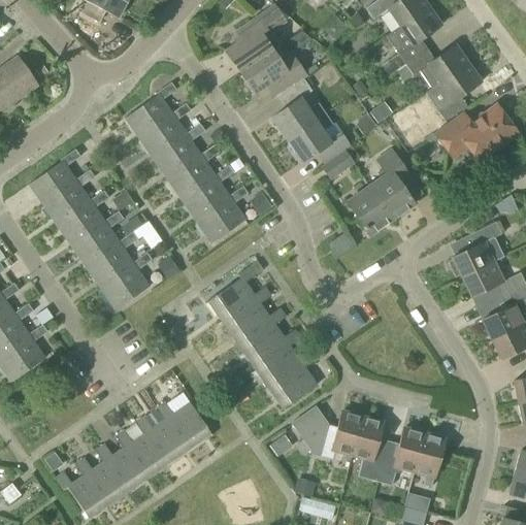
[(119,18),(128,0),(86,0),(80,11),(100,22),(105,10),(119,18)]
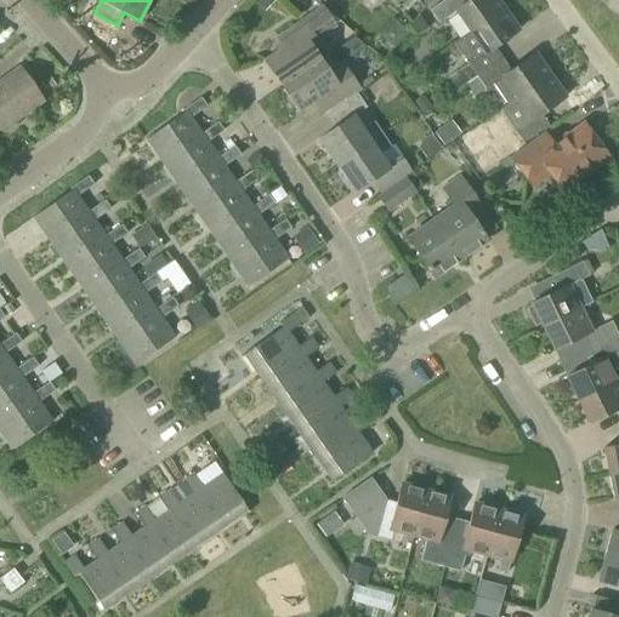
[(471,30),(506,6),(501,0),(469,0),(467,1),(466,0),(441,0),(431,9),(439,22),(456,10),(470,29),(471,30)]
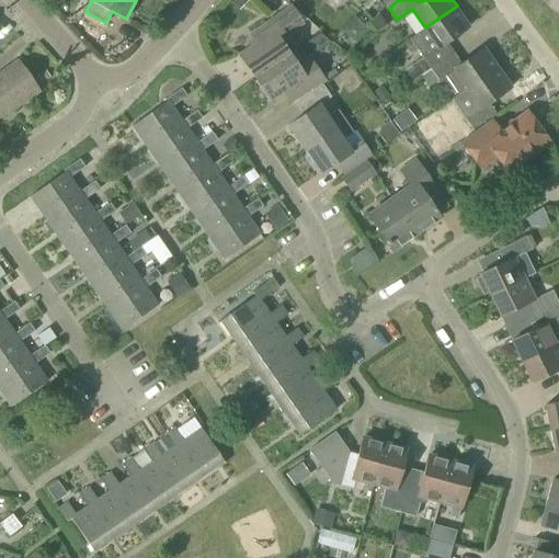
[(255,76),(291,52),(282,40),(305,23),(293,6),(253,33),(260,41),(240,54),(255,76)]
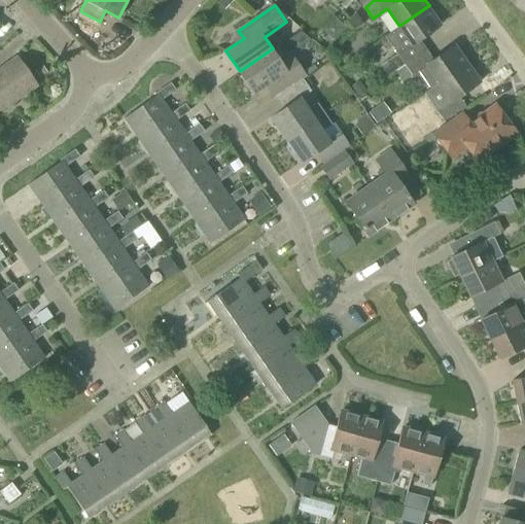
[(406,63),(428,47),(421,38),(442,23),(429,5),(399,26),(398,25),(385,34),(406,63)]
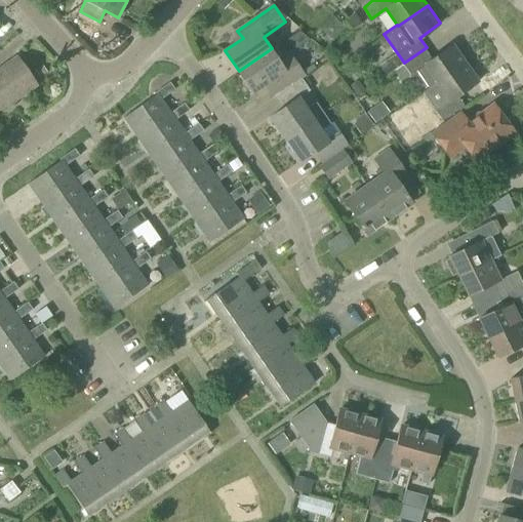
[(439,82),(468,62),(455,44),(435,58),(427,47),(404,63),(411,73),(417,69),(430,86),(438,81),(439,82)]
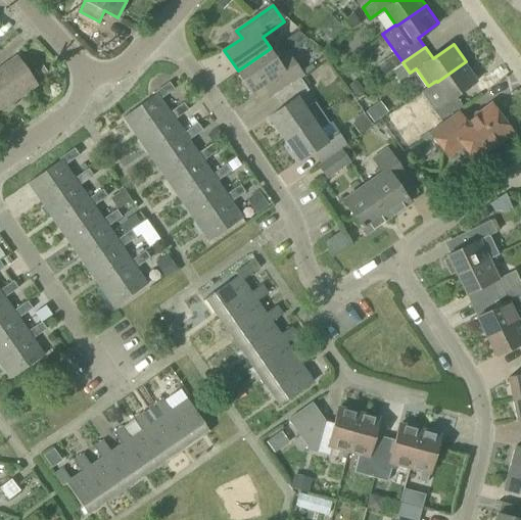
[(271,48),(238,71),(253,93),(264,86),(271,96),(304,74),(291,54),(280,61),(271,48)]
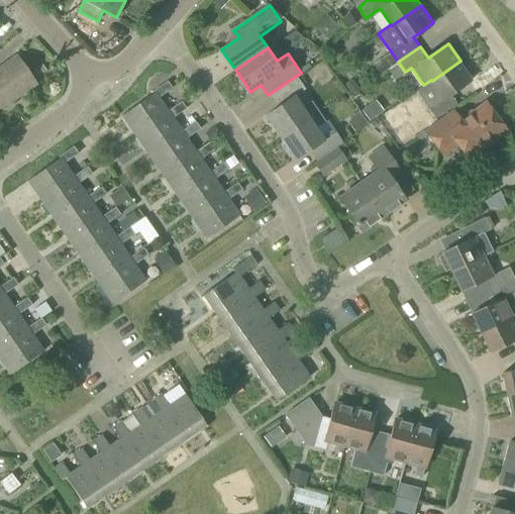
[(20,94),(36,83),(17,56),(0,68),(0,105),(18,92),(20,94)]
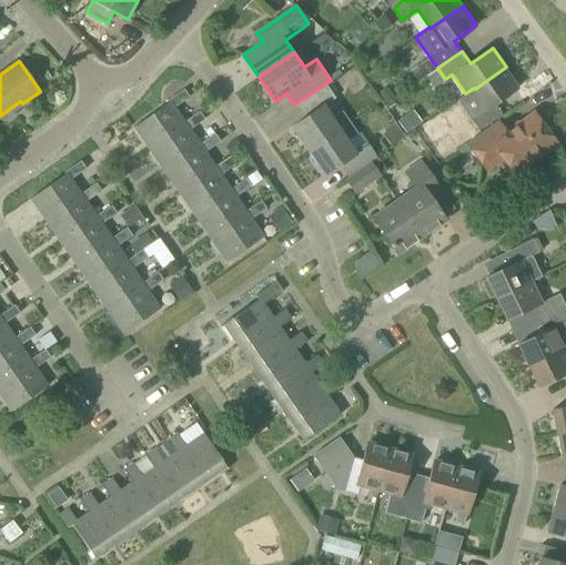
[(481,130),(504,113),(496,103),(521,86),(506,67),(475,89),(474,88),(465,93),(457,98),(481,130)]
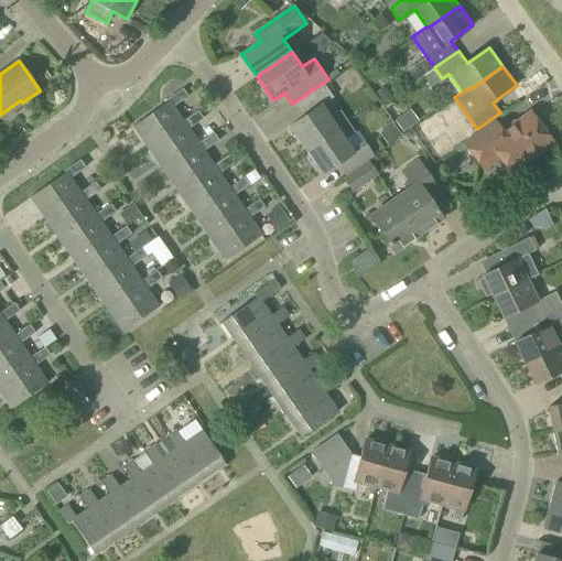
[(331,115),(323,104),(334,96),(325,83),(298,101),(307,115),(291,126),(307,149),(348,120),(341,108),(331,115)]
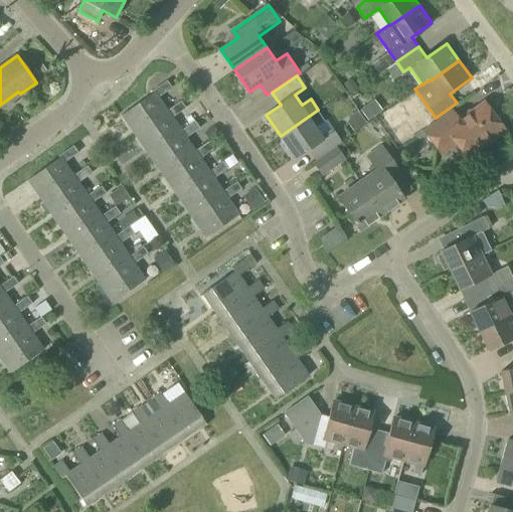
[(136,133),(168,110),(159,97),(173,87),(168,80),(154,90),(155,92),(123,114),(136,133)]
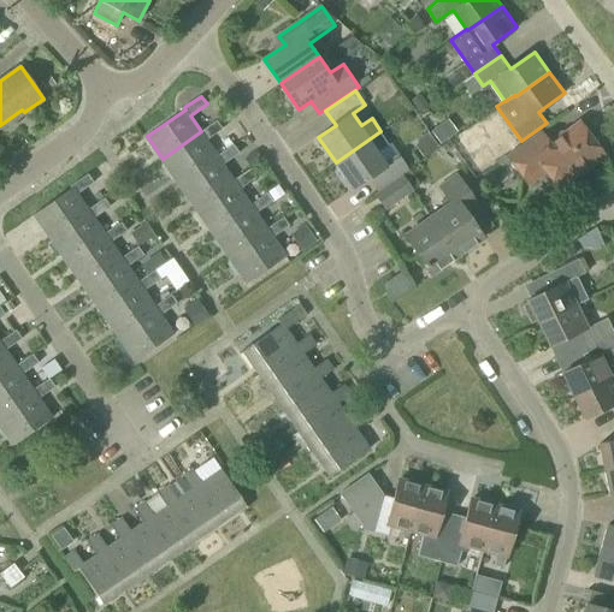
[(178,182),(218,155),(207,140),(223,128),(218,120),(201,131),(163,159),(178,182)]
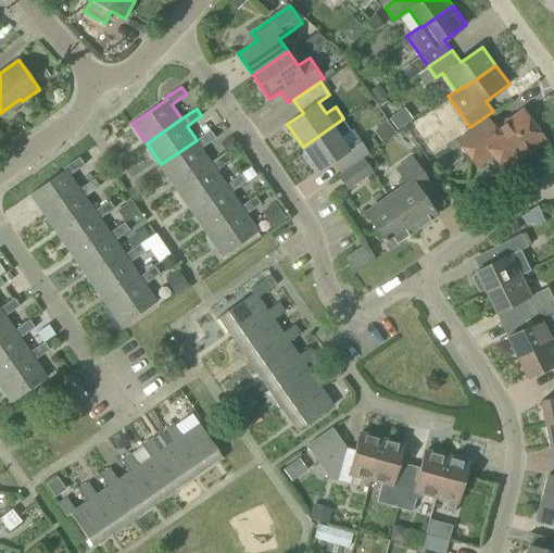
[(544,137),(524,110),(498,129),(490,118),(461,139),(460,138),(449,145),(453,150),(463,142),(477,163),(493,151),(504,167),(544,137)]
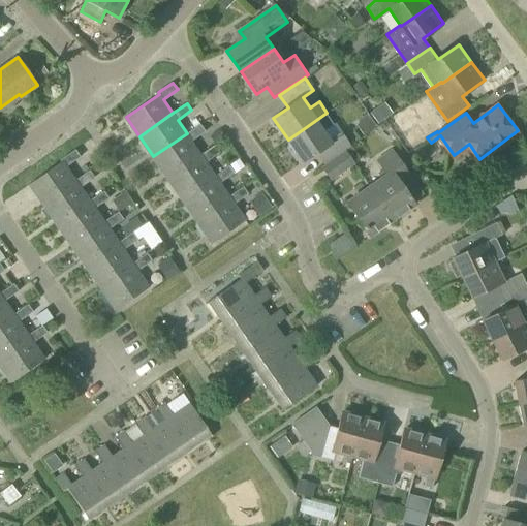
[(327,113),(288,140),(304,161),(318,151),(327,162),(347,149),(352,145),(351,144),(355,141),(349,132),(345,135),(343,131),(332,140),(324,129),(334,123),(327,113)]
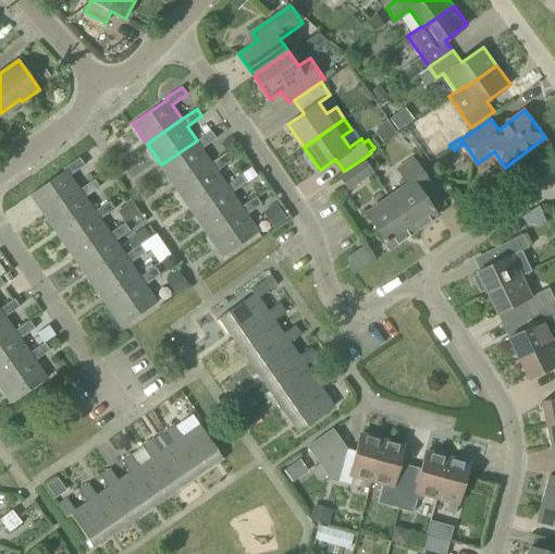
[(176,187),(212,162),(202,148),(218,138),(211,130),(197,140),(161,164),(176,187)]
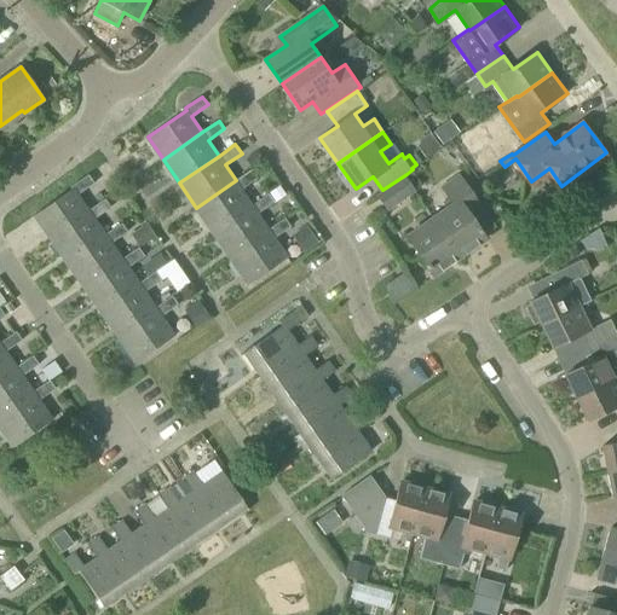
[(253,206),(252,203),(242,189),(258,178),(253,169),(236,180),(196,208),(213,232),(253,206)]
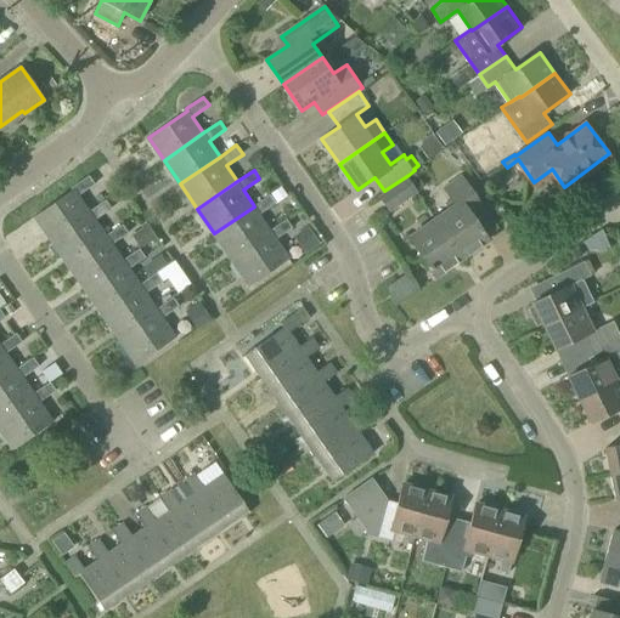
[(482,203),(461,174),(445,186),(454,198),(446,203),(449,208),(435,217),(462,256),(489,237),(485,231),(497,221),(484,202),(482,203)]
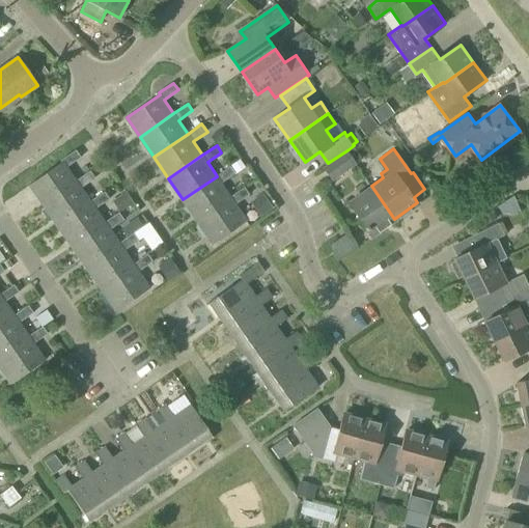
[(43,203),(77,181),(66,166),(81,156),(77,149),(62,159),(63,161),(30,184),(43,203)]
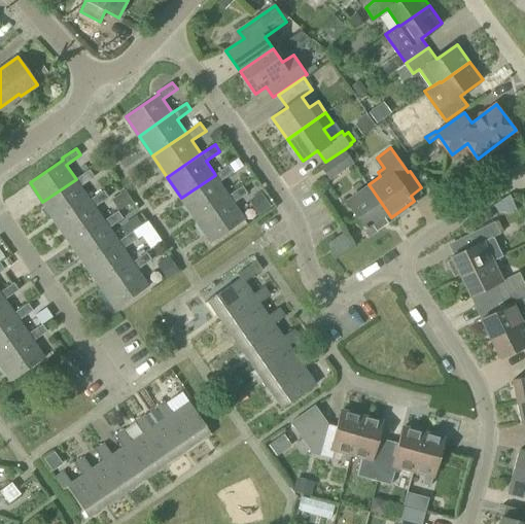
[(325,162),(321,165),(330,179),(355,162),(346,148),(325,162)]
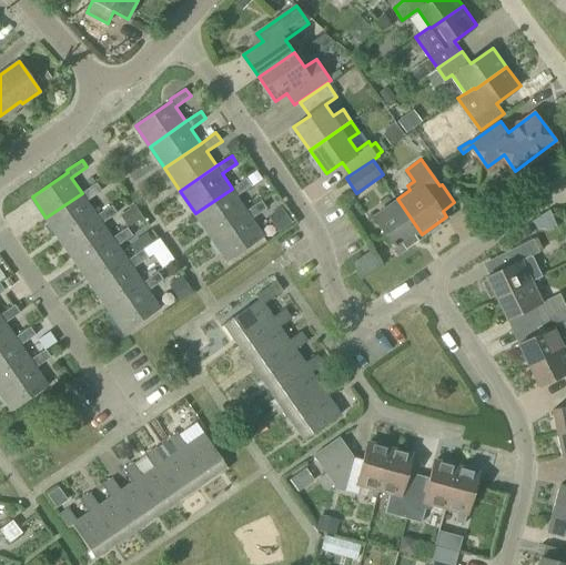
[(211,235),(248,211),(236,195),(252,184),(263,177),(255,164),(244,172),(246,177),(231,187),(232,189),(195,213),(211,235)]
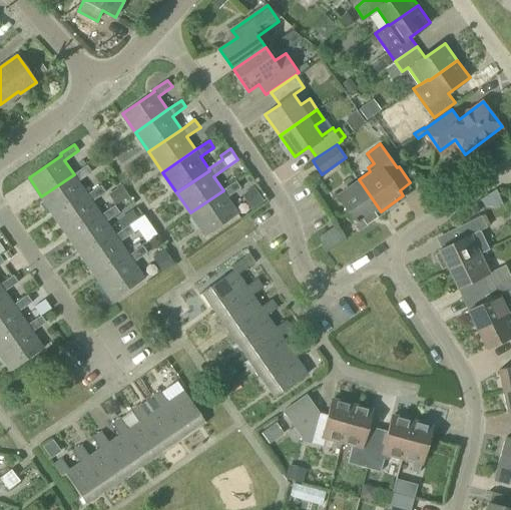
[(55,216),(87,193),(78,180),(92,171),(88,164),(74,174),(41,196),(55,216)]
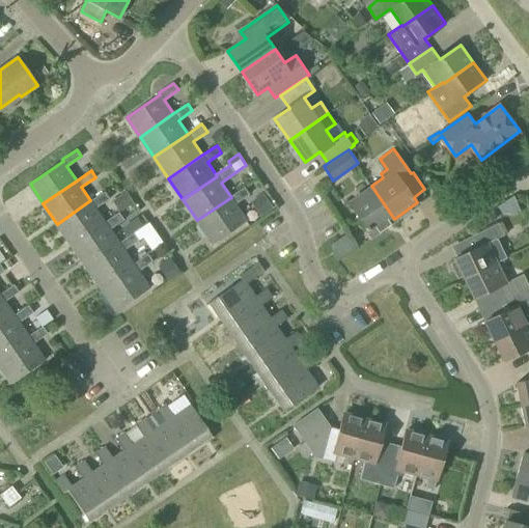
[(372,234),(394,219),(371,186),(349,201),(372,234)]
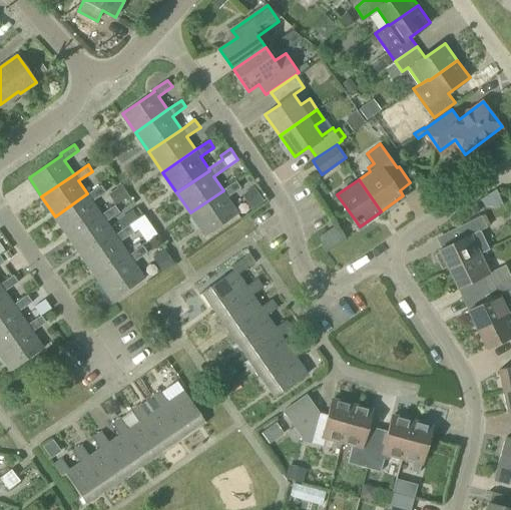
[(206,234),(238,212),(227,196),(241,187),(236,180),(223,190),(190,212),(206,234)]
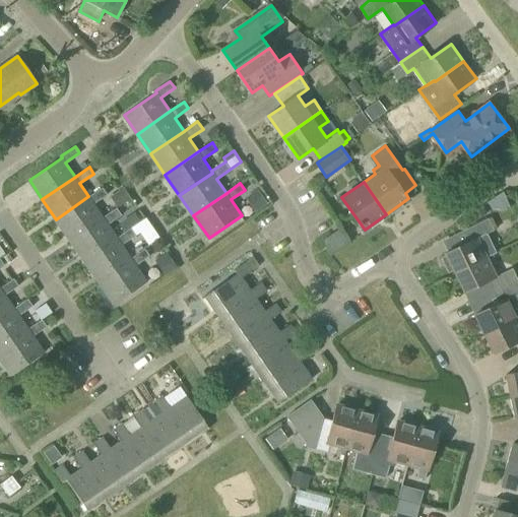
[(118,206),(131,197),(124,186),(110,195),(118,206)]
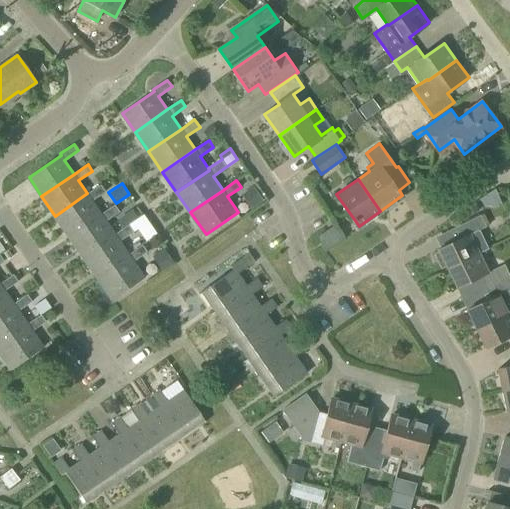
[(69,236),(102,214),(92,200),(106,191),(101,184),(87,193),(55,216),(69,236)]
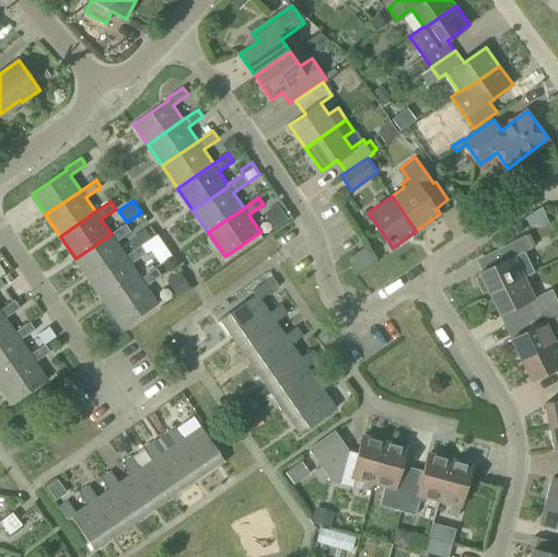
[(289,218),(278,202),(265,211),(276,227),(289,218)]
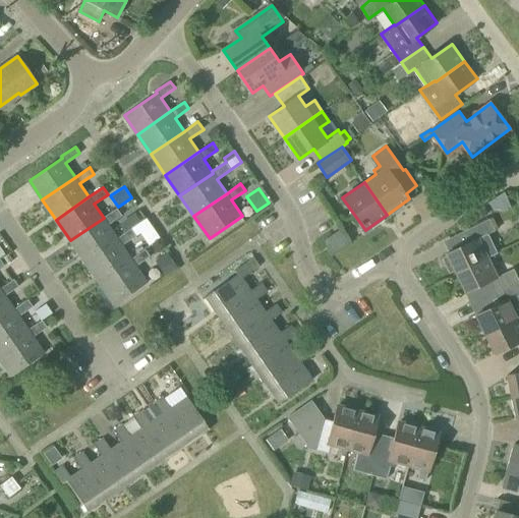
[(84,261),(117,237),(108,225),(122,215),(117,208),(104,218),(70,240),(84,261)]
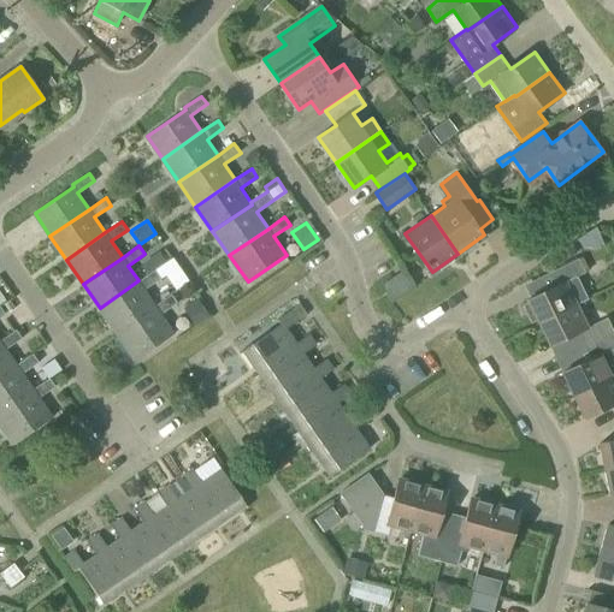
[(151,272),(155,268),(167,260),(160,250),(143,262),(151,272)]
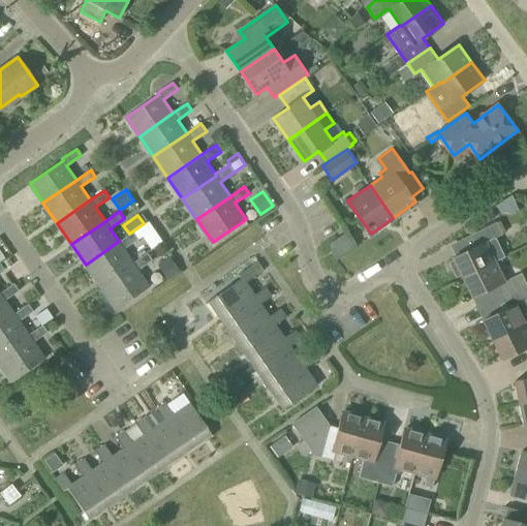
[(495,261),(496,263),(505,257),(495,236),(503,233),(497,220),(472,233),(479,245),(454,257),(455,259),(451,261),(458,277),(462,275),(463,277),(495,261)]
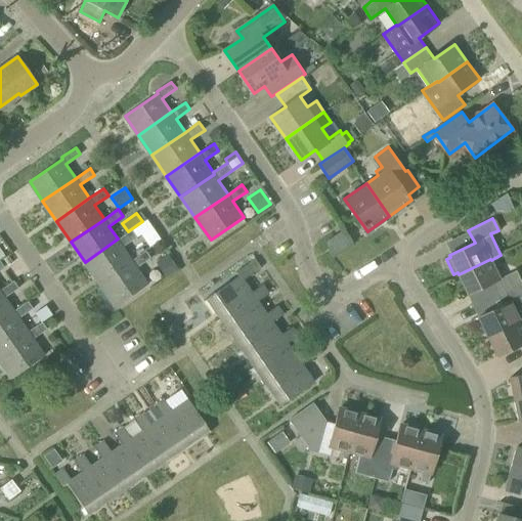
[(334,255),(353,242),(344,227),(324,242),(334,255)]
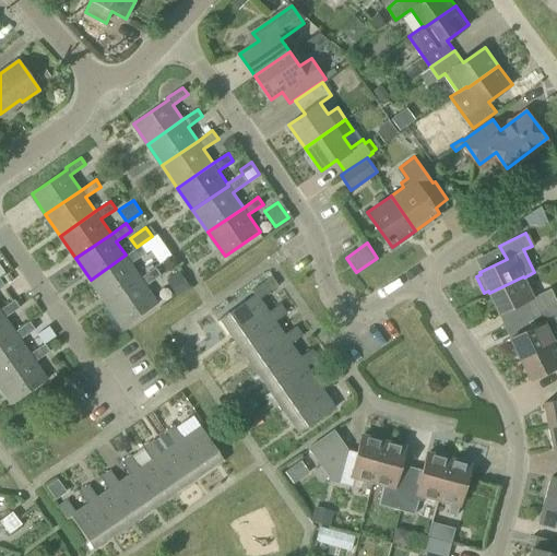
[(106,303),(141,278),(131,262),(146,252),(141,245),(126,255),(91,280),(106,303)]
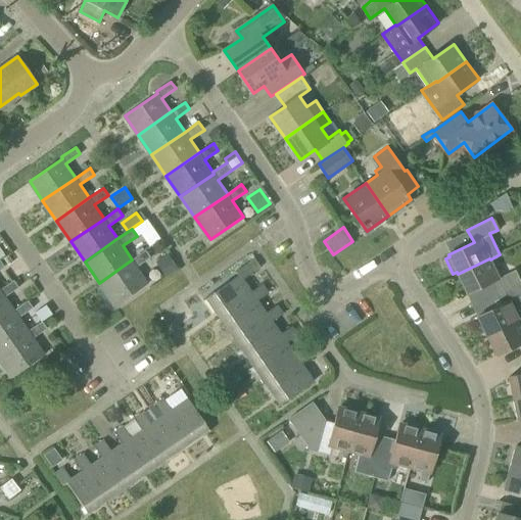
[(146,249),(132,260),(99,283),(114,305),(148,283),(137,267),(151,257),(146,249)]
